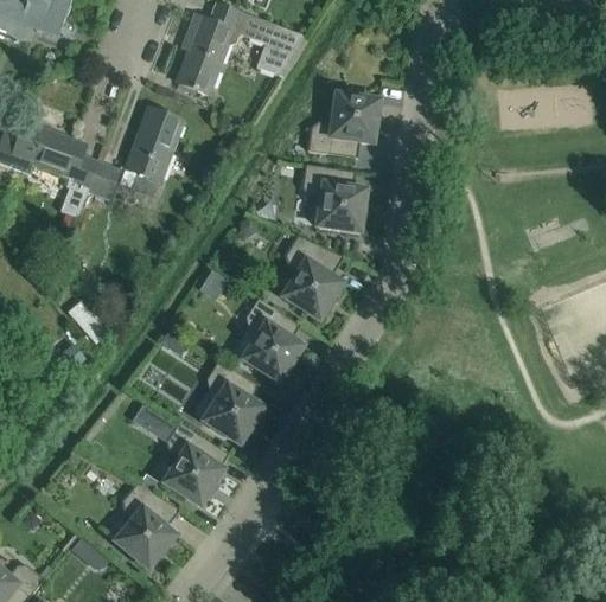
[(0,0),(0,4),(25,13),(21,21),(58,34),(71,0),(0,0)]
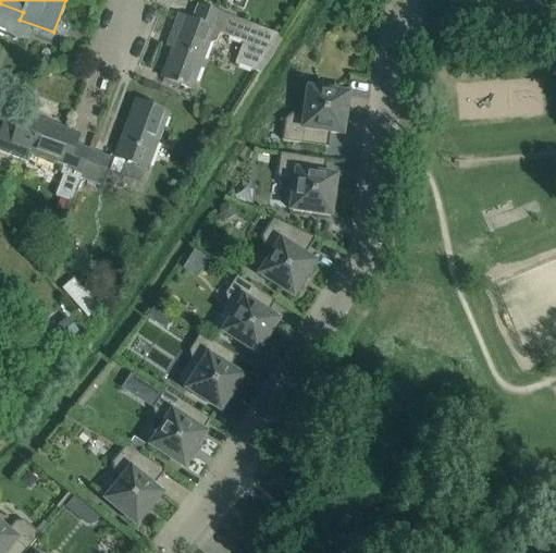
[(254,23),(199,2),(193,17),(178,12),(168,42),(174,45),(162,75),(200,90),(201,89),(192,85),(204,56),(202,54),(213,27),(243,39),(235,60),(257,68),(278,32),(254,23)]
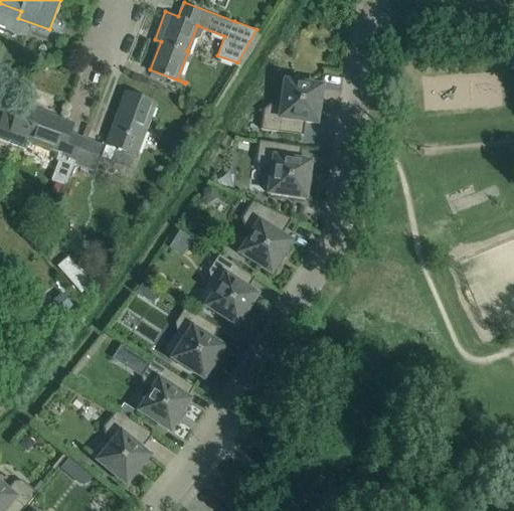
[(316,121),(322,84),(286,79),(282,106),(271,104),(265,108),(262,127),(303,133),(305,120),(316,121)]
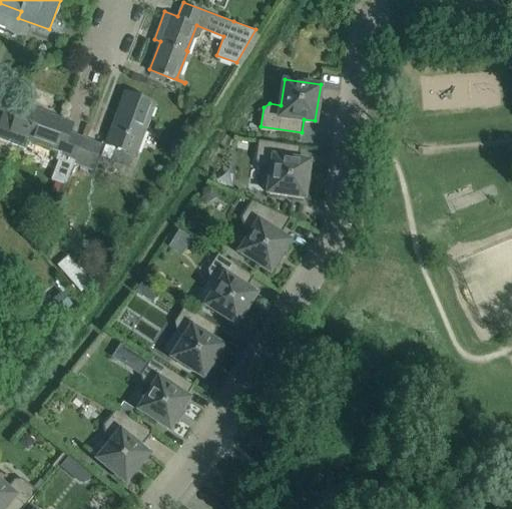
[(135,153),(155,100),(126,90),(120,106),(122,106),(115,126),(113,125),(106,142),(135,153)]
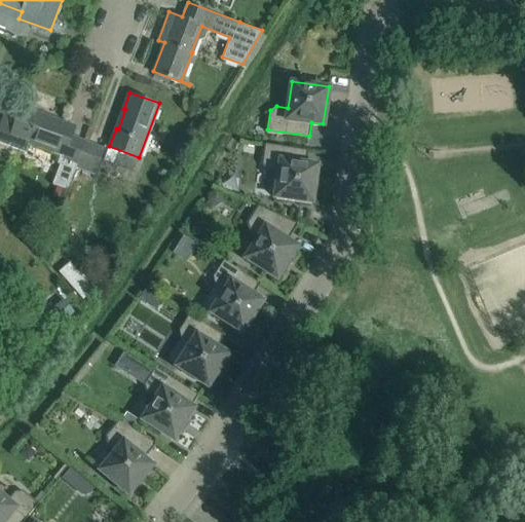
[(75,165),(85,139),(72,135),(76,125),(60,119),(59,121),(39,113),(39,111),(22,105),(19,113),(6,108),(0,124),(0,139),(25,149),(28,140),(62,152),(59,160),(61,161),(53,181),(67,186),(75,165)]
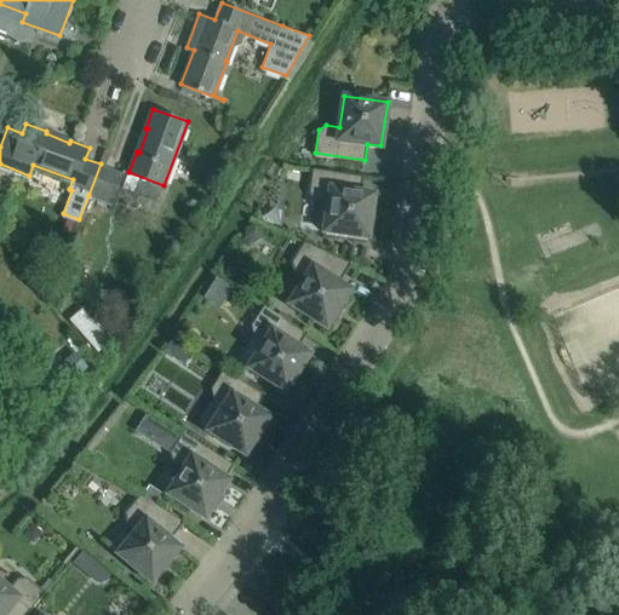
[(112,203),(122,173),(101,164),(89,195),(112,203)]
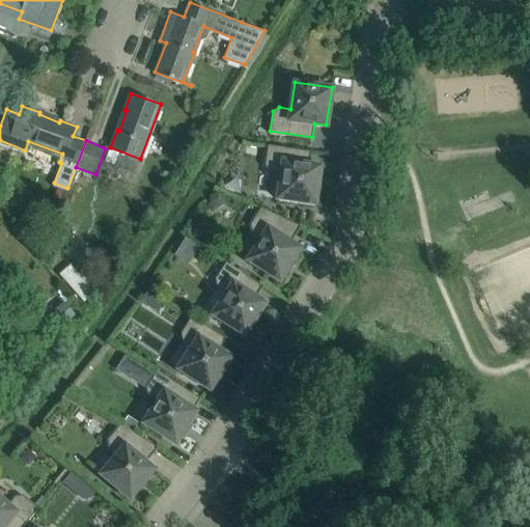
[(321,166),(309,164),(311,149),(268,143),(266,163),(270,169),(282,171),(278,197),(315,202),(321,166)]
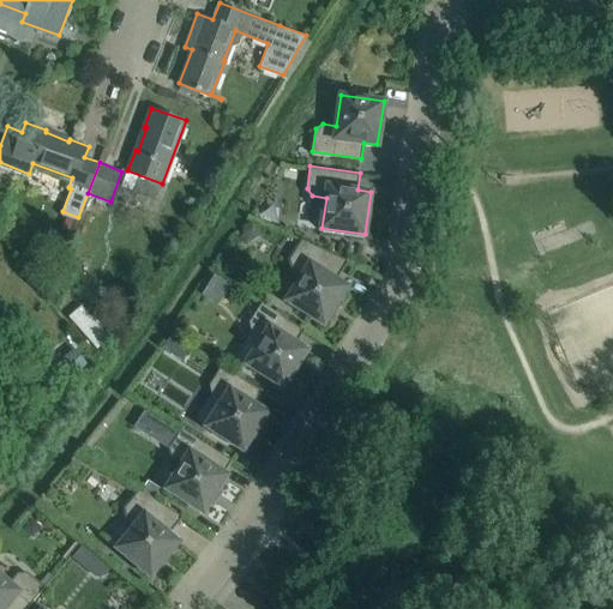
[(323,323),(347,287),(335,279),(348,259),(302,239),(290,258),(292,266),(304,273),(287,300),(323,323)]
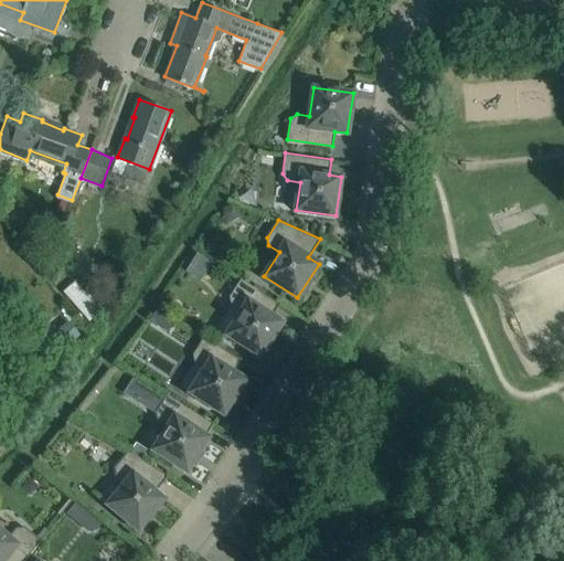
[(282,321),(272,315),(279,302),(241,277),(230,295),(231,304),(242,310),(227,334),(261,356),(282,321)]
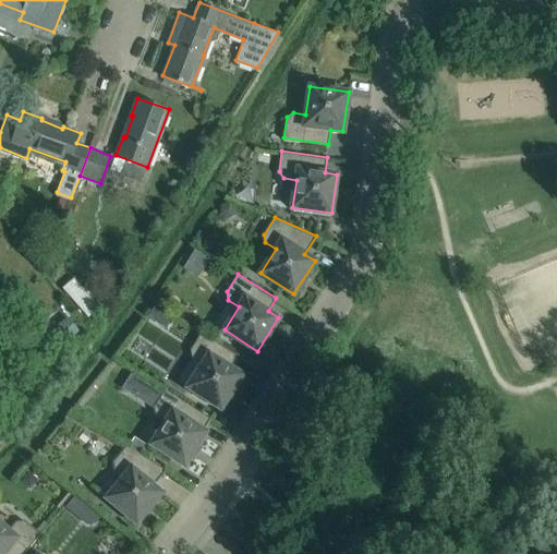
[(242,375),(231,369),(240,356),(202,330),(191,349),(192,357),(203,363),(188,387),(220,408),(242,375)]
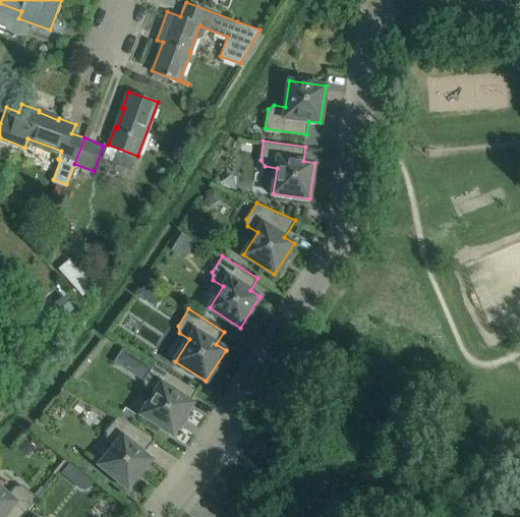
[(192,403),(182,397),(190,385),(155,362),(143,379),(146,386),(156,392),(141,414),(172,434),(192,403)]
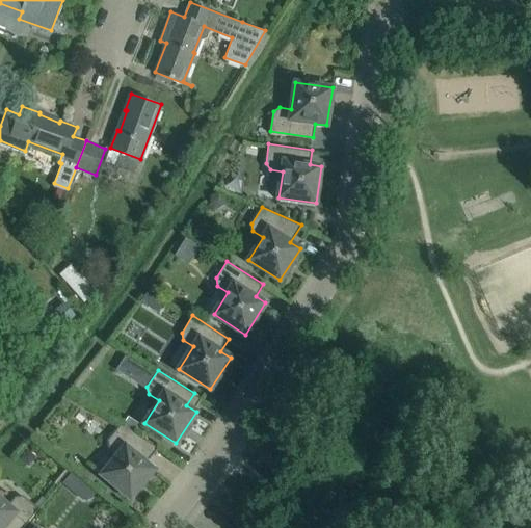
[(145,462),(158,447),(122,423),(108,439),(109,446),(118,454),(102,474),(130,498),(154,469),(145,462)]
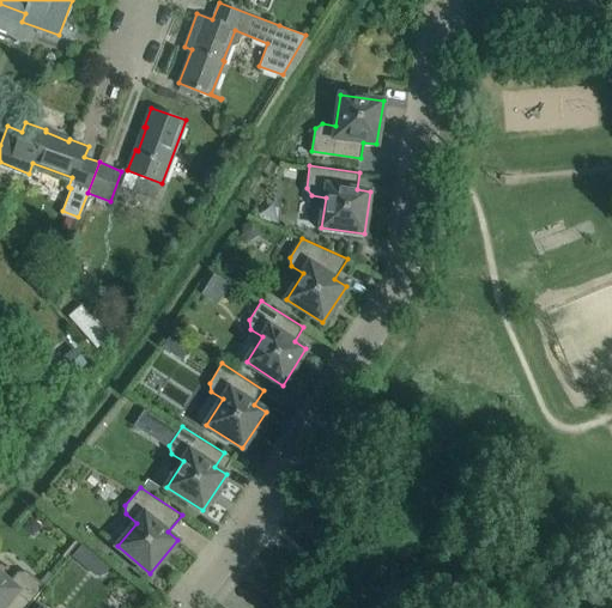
[(0,607),(24,607),(44,585),(26,570),(18,571),(8,582),(0,573),(0,607)]
